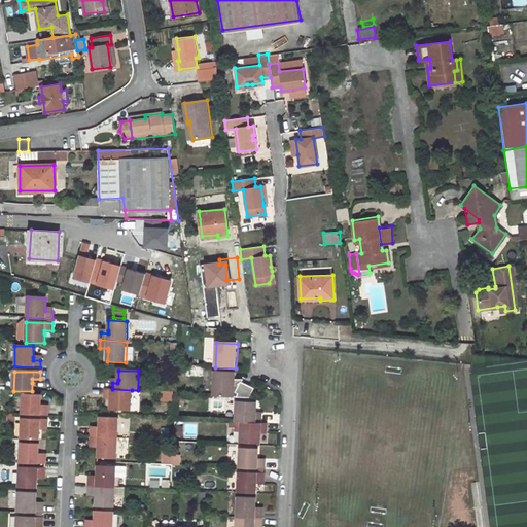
[(215,372),(214,396),(250,398),(255,389),(241,382),(240,385),(235,383),(236,380),(236,373),(215,372)]
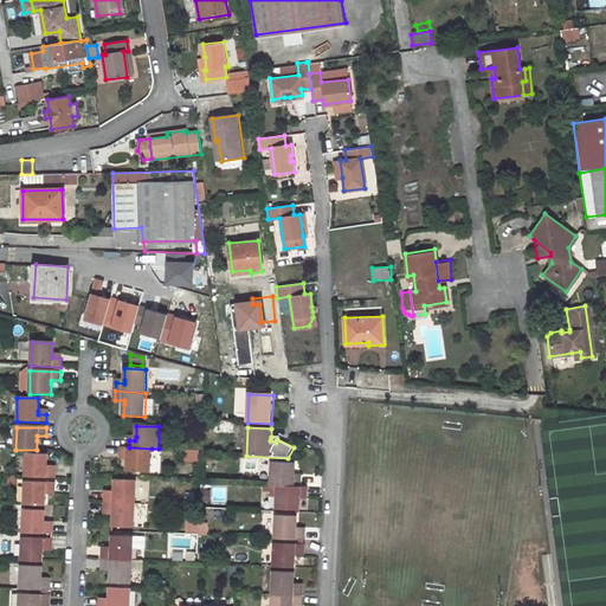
[(238,437),(236,451),(244,452),(246,437),(238,437)]
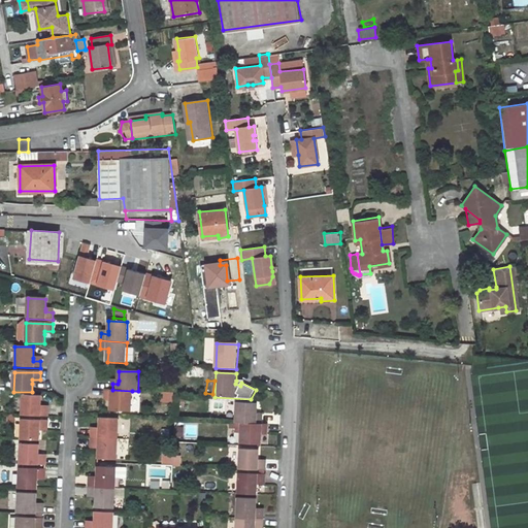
[(131,413),(132,391),(112,390),(106,390),(106,398),(111,399),(111,402),(110,411),(131,413)]
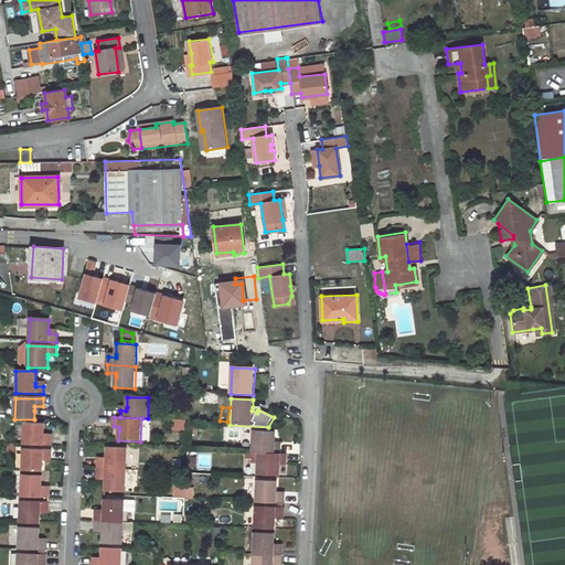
[(173,420),(173,430),(187,429),(185,420),(173,420)]
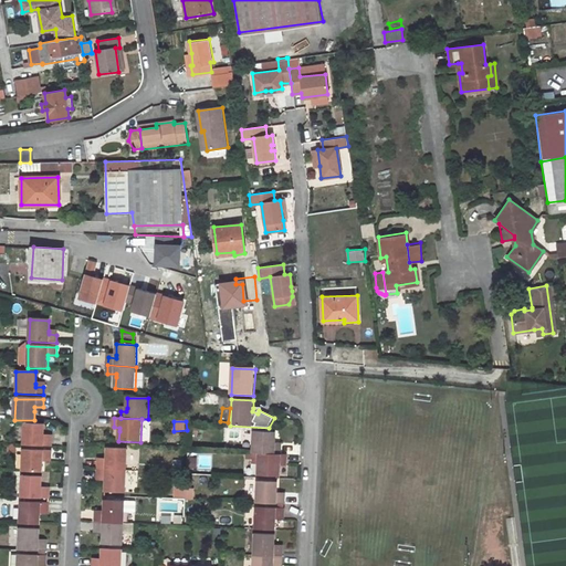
[(25,446),(53,447),(54,439),(46,439),(46,436),(46,425),(27,425),(25,446)]
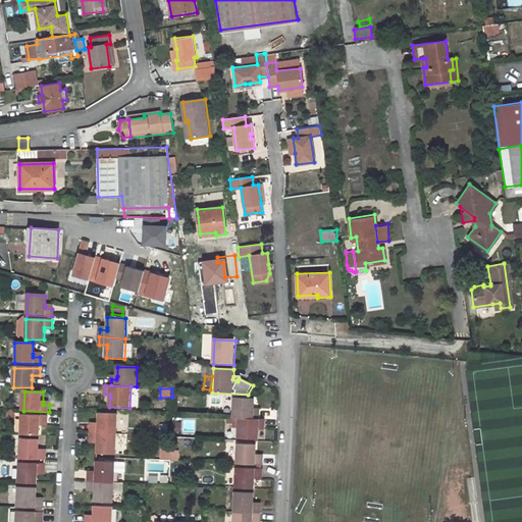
[(254,409),(255,399),(233,398),(233,418),(259,419),(259,412),(254,412),(254,409)]
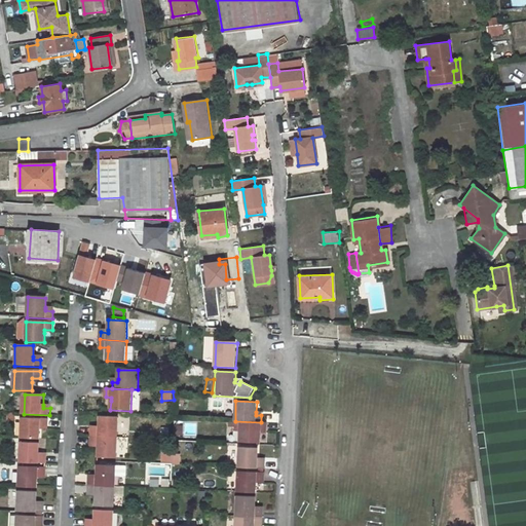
[(119,438),(119,418),(101,417),(101,426),(101,430),(92,429),(92,437),(119,438)]
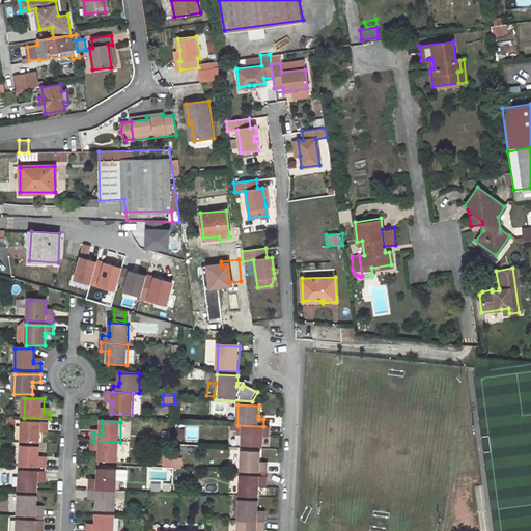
[(24,422),(23,443),(42,443),(42,435),(42,430),(50,430),(50,423),(24,422)]
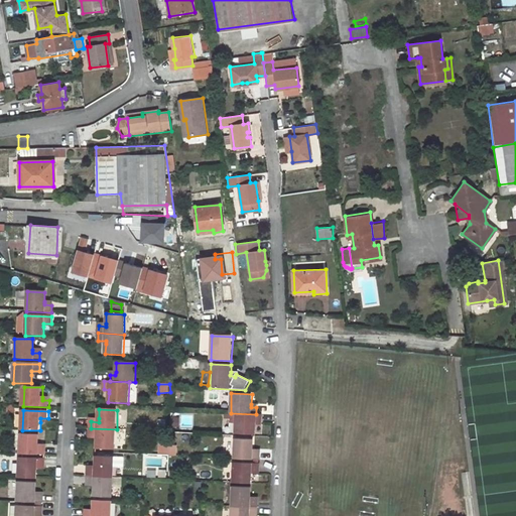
[(256,414),(231,413),(226,413),(226,419),(236,419),(236,434),(255,434),(256,425),(256,422),(262,422),(262,415),(256,414)]
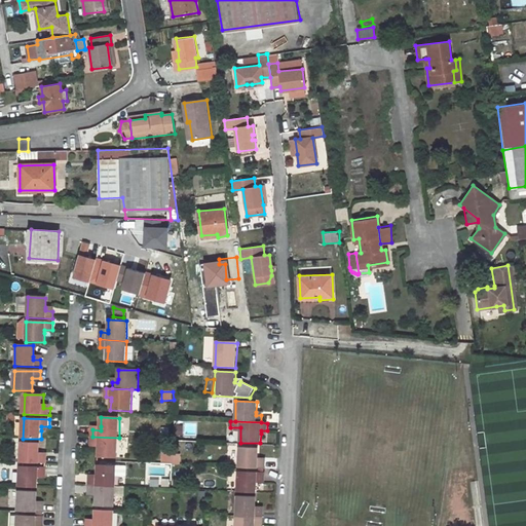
[(118,458),(119,438),(92,437),(91,444),(100,445),(100,448),(100,458),(118,458)]
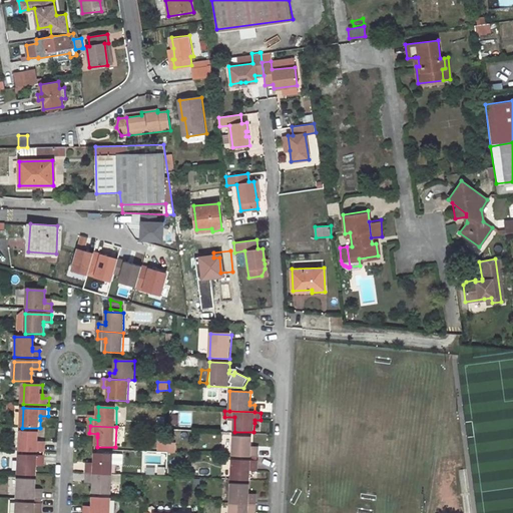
[(39,445),(39,443),(39,433),(22,432),(21,452),(46,453),(47,445),(39,445)]
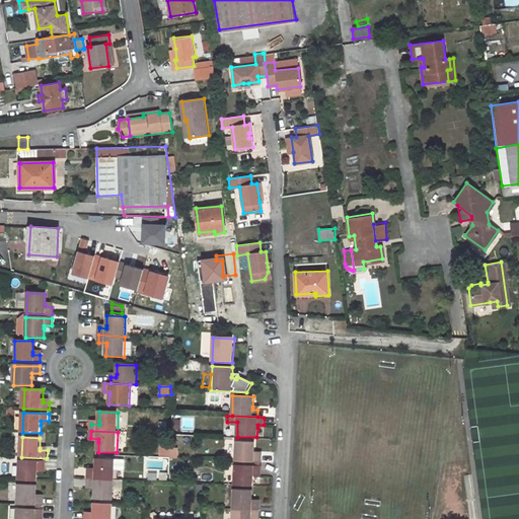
[(254,442),(236,442),(235,461),(262,462),(262,455),(254,454),(254,452),(254,442)]
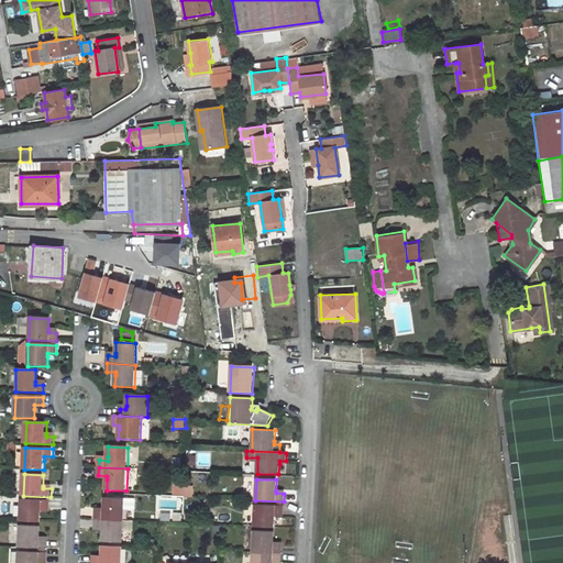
[(97,520),(125,521),(125,499),(107,498),(106,508),(106,511),(97,511),(97,520)]
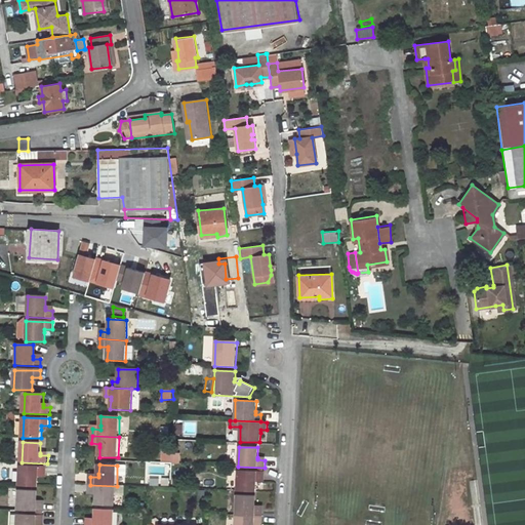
[(46,468),(21,466),(19,486),(39,487),(39,477),(39,474),(46,474),(46,468)]
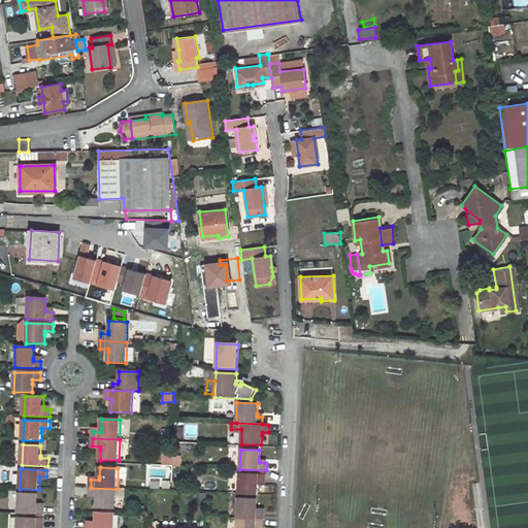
[(266,474),(239,473),(238,494),(258,495),(258,485),(258,482),(265,482),(266,474)]
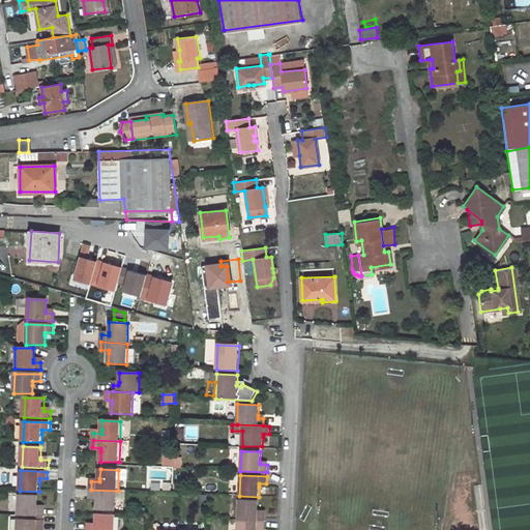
[(163,489),(172,490),(172,480),(163,480),(163,489)]
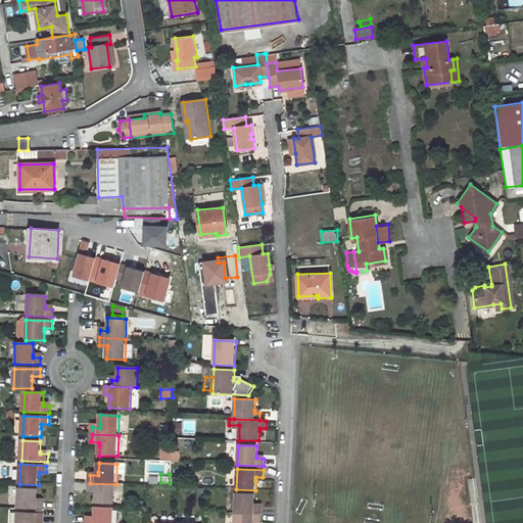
[(97,504),(115,505),(116,484),(90,483),(90,490),(97,491),(97,493),(97,504)]
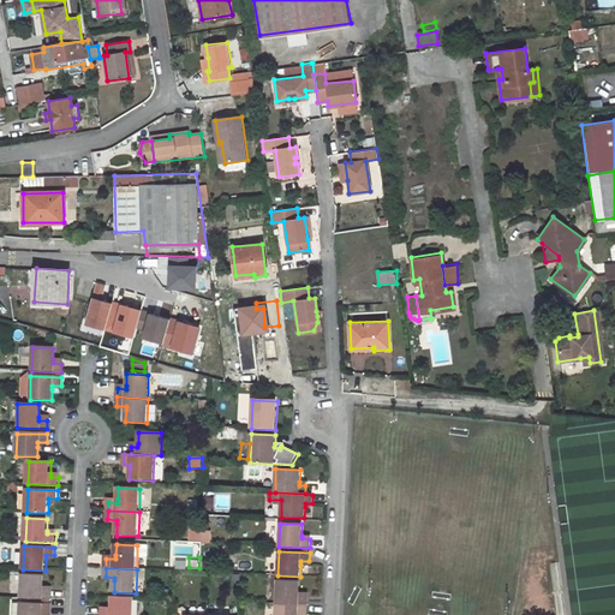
[(24,574),(23,598),(29,598),(52,599),(53,599),(53,590),(45,590),(45,587),(45,574),(24,574)]
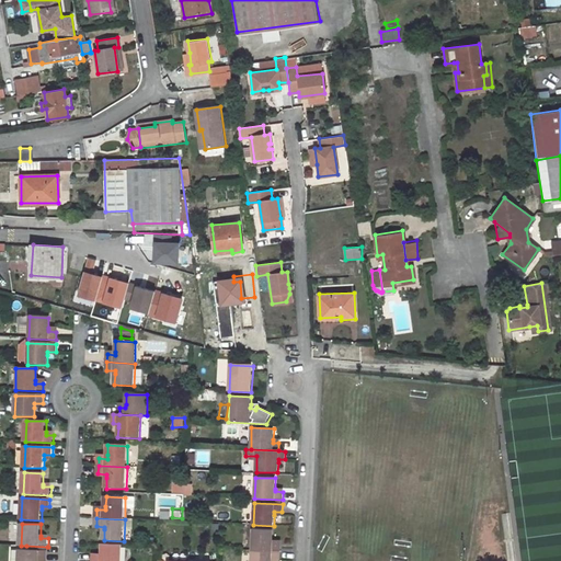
[(273,540),(273,529),(253,529),(252,551),(281,552),(281,544),(273,544),(273,540)]
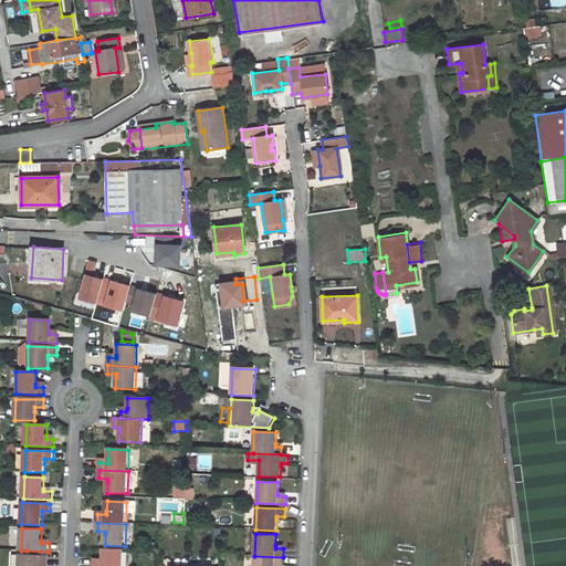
[(104,559),(104,563),(96,563),(95,565),(124,565),(125,551),(104,549),(104,559)]
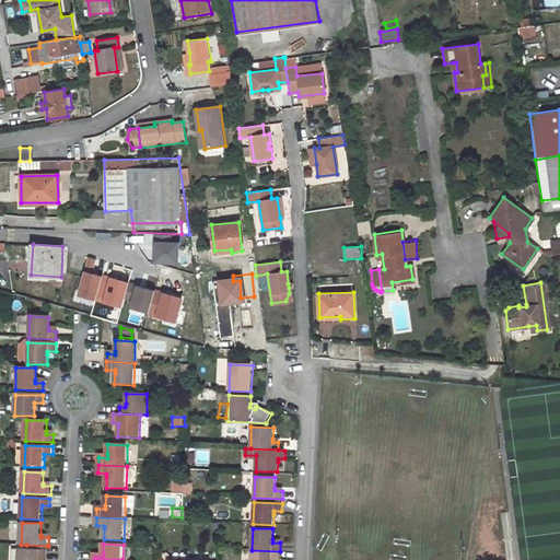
[(20,549),(19,559),(39,559),(39,558),(47,559),(48,550),(47,550),(47,546),(26,545),(26,549),(20,549)]
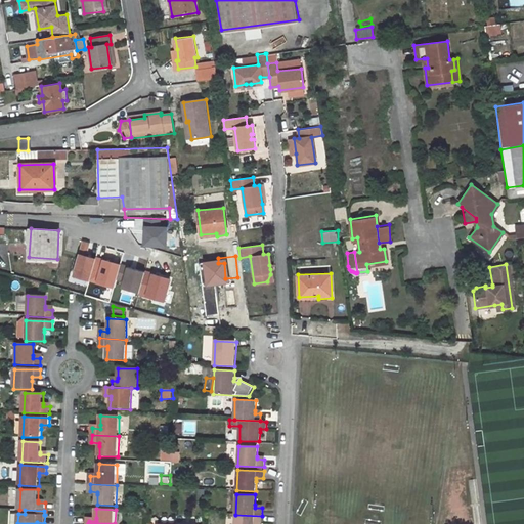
[(262,523),(262,516),(235,515),(234,523),(254,523),(262,523)]
